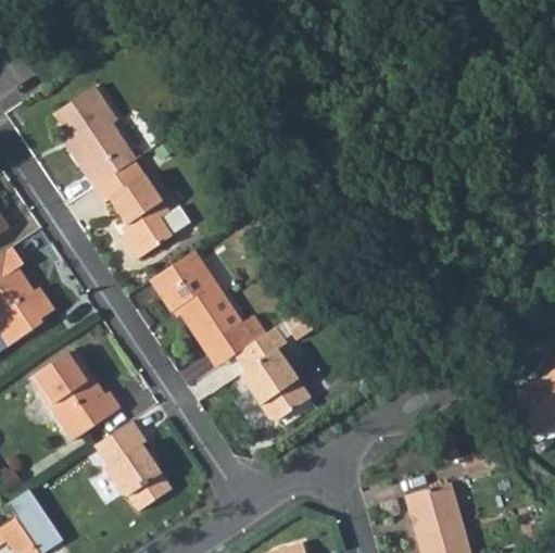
[(91,77),(50,104),(63,123),(73,138),(65,143),(95,187),(134,161),(139,156),(111,114),(114,111),(91,77)]
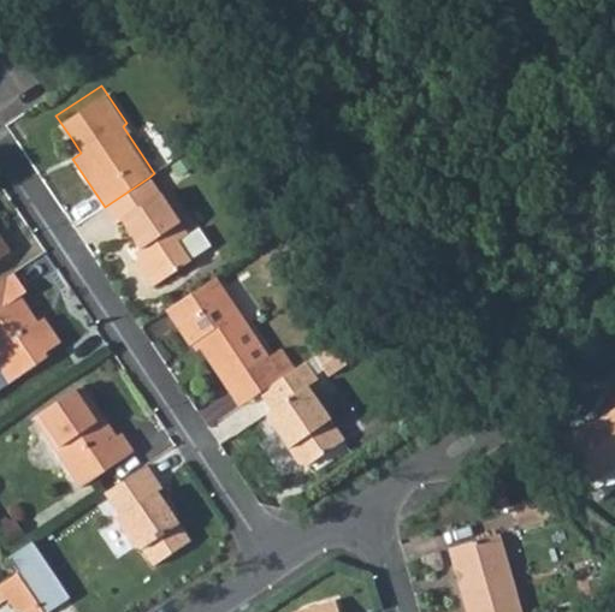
[(81,153),(70,136),(61,141),(72,159),(81,153)]
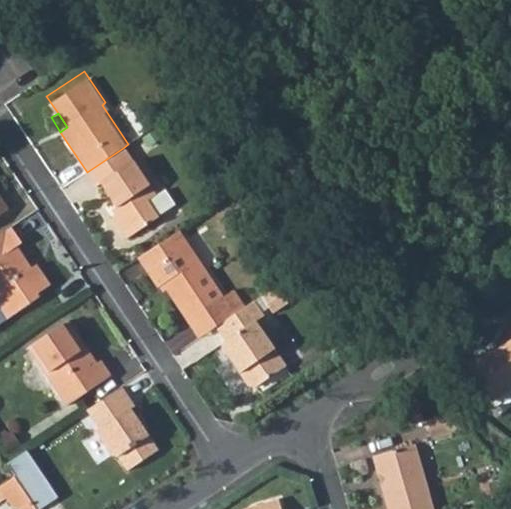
[(87,172),(85,174),(95,189),(101,185),(114,205),(121,215),(116,218),(112,221),(125,240),(156,219),(145,202),(155,196),(123,148),(87,172)]
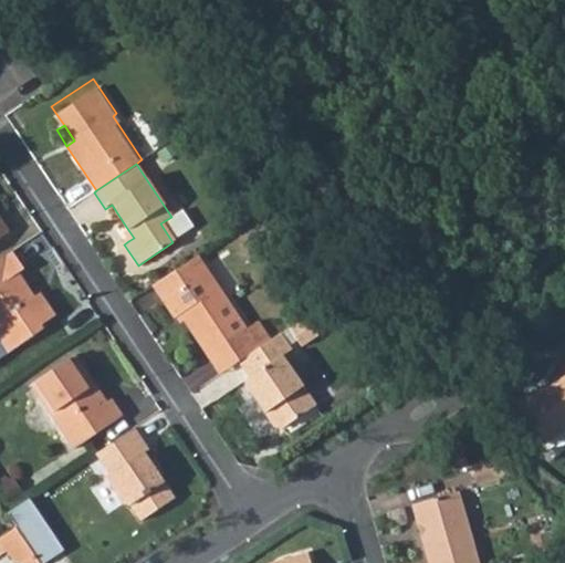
[(192,228),(180,210),(171,217),(160,223),(173,242),(192,228)]
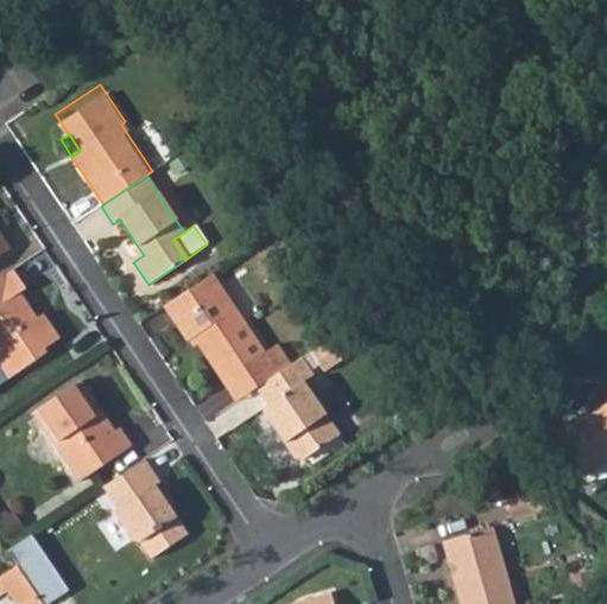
[(131,247),(138,259),(144,255),(136,243),(131,247)]
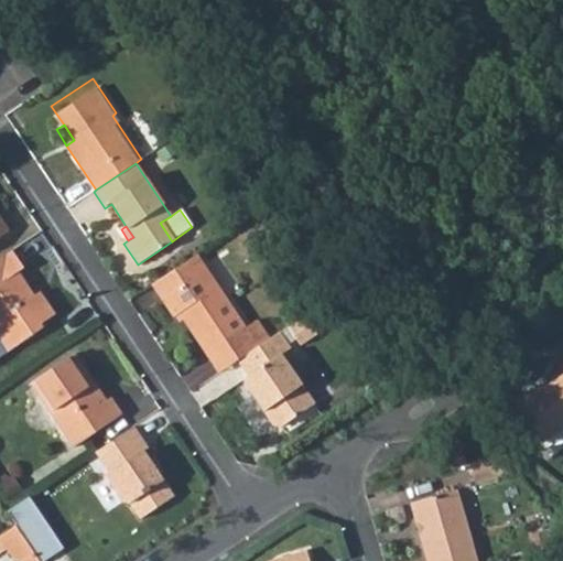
[(12,248),(0,256),(0,355),(9,349),(43,326),(41,321),(55,311),(41,291),(34,294),(19,271),(24,266),(12,248)]
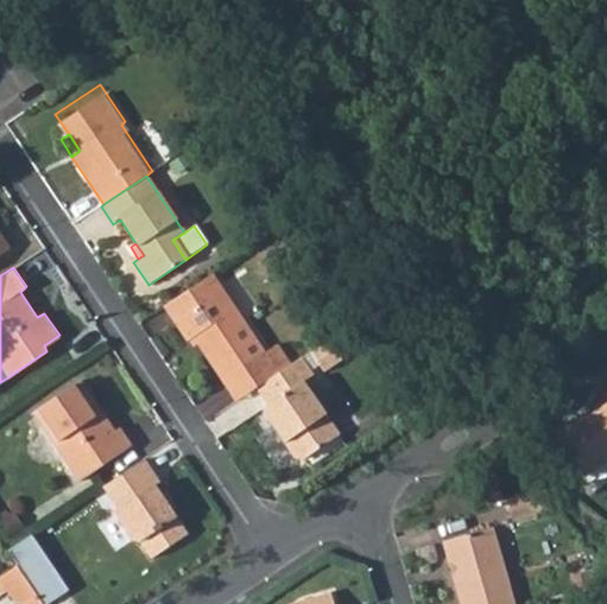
[(212,272),(164,304),(188,338),(194,335),(222,379),(265,350),(212,272)]
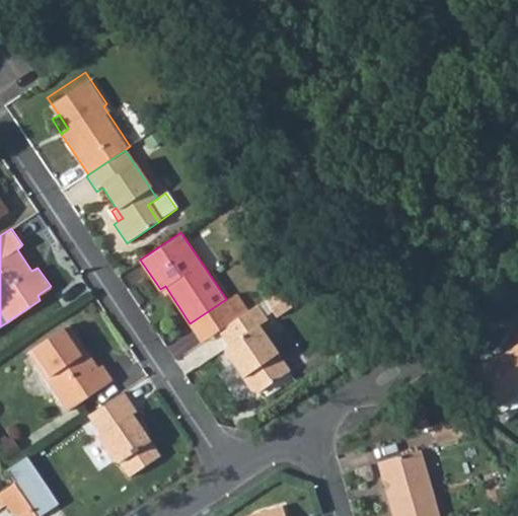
[(287,304),(278,290),(264,300),(273,313),(287,304)]
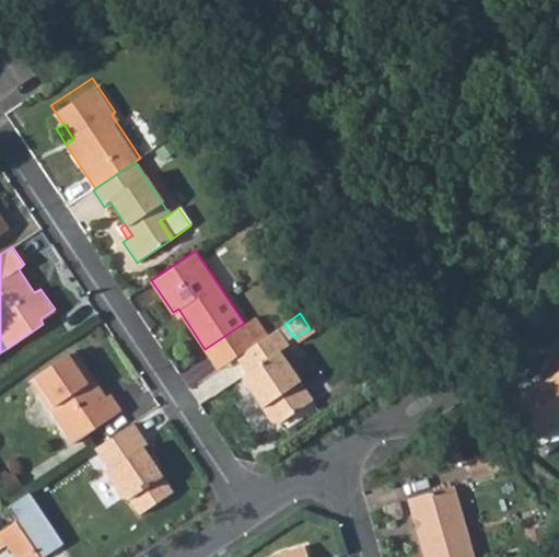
[(254,316),(244,323),(256,343),(267,335),(254,316)]
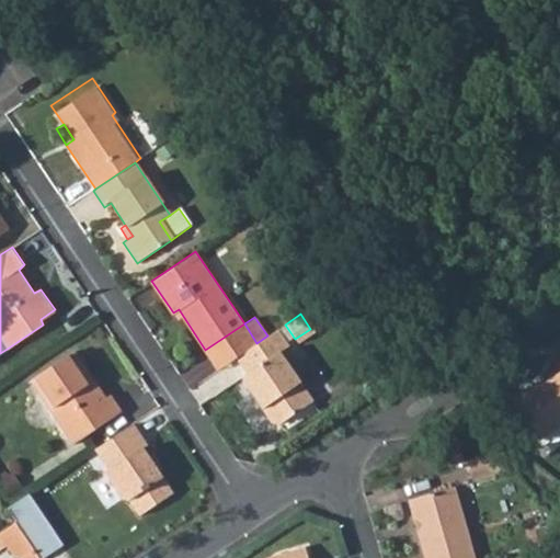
[(244,323),(205,350),(218,368),(237,356),(256,343),(244,323)]
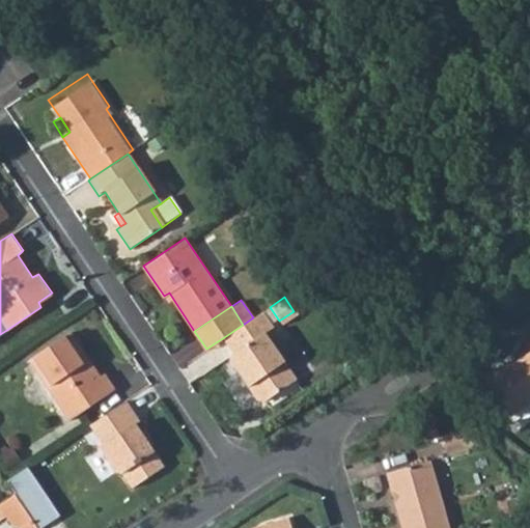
[(224,337),(234,353),(227,357),(253,397),(265,400),(296,381),(265,332),(272,328),(261,312),(253,317),(243,325),(224,337)]
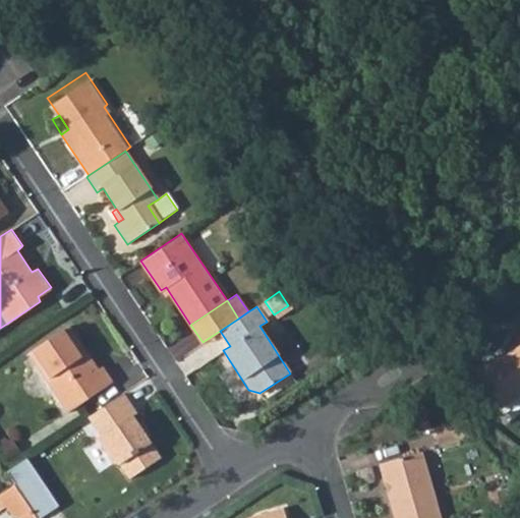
[(31,351),(69,410),(116,381),(106,364),(101,367),(73,324),(31,351)]
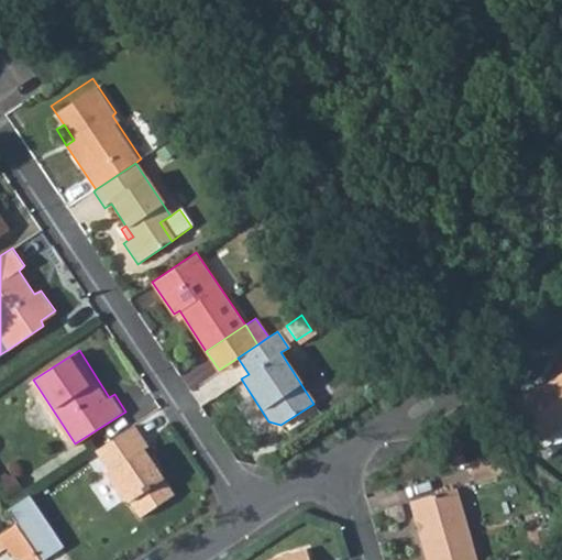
[(561,365),(559,368),(561,372),(540,386),(537,383),(513,399),(540,440),(561,425),(561,365)]
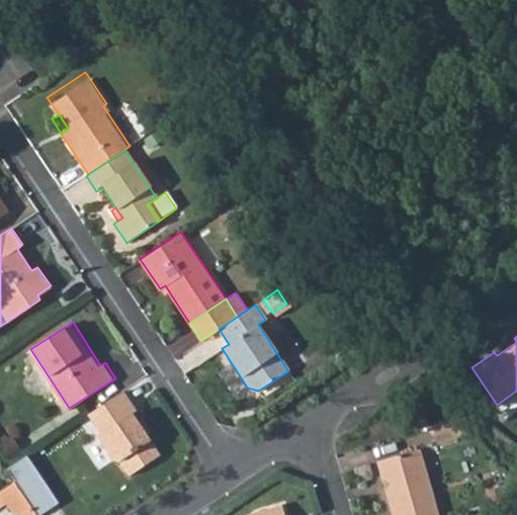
[(123,392),(88,415),(99,432),(94,435),(109,458),(117,458),(127,474),(159,452),(133,411),(136,409),(123,392)]
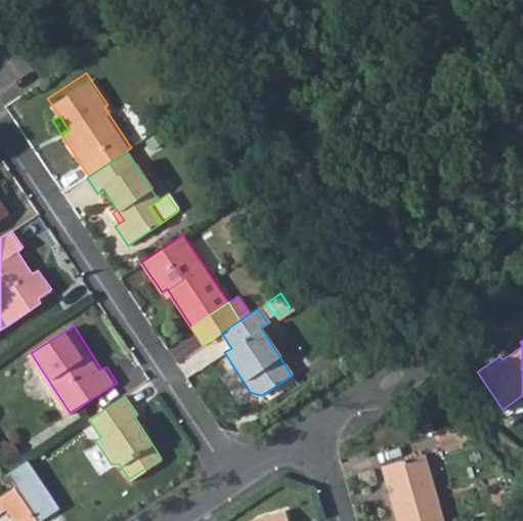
[(427,417),(430,432),(449,425),(445,411),(427,417)]
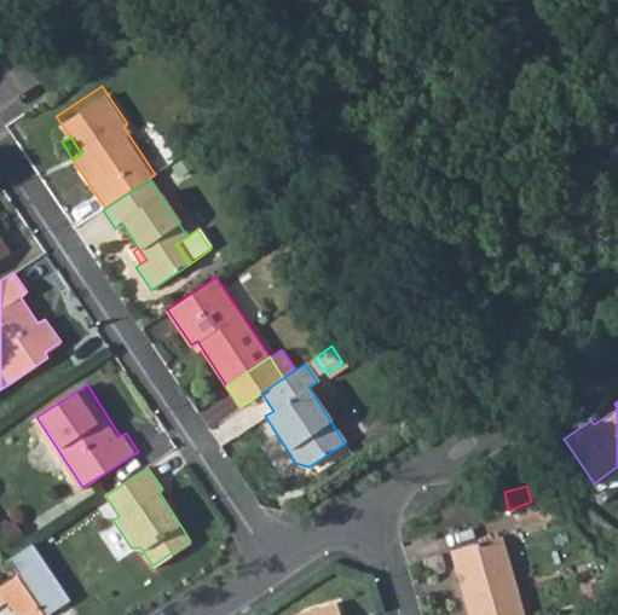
[(570,517),(549,497),(531,502),(508,510),(515,533),(570,517)]
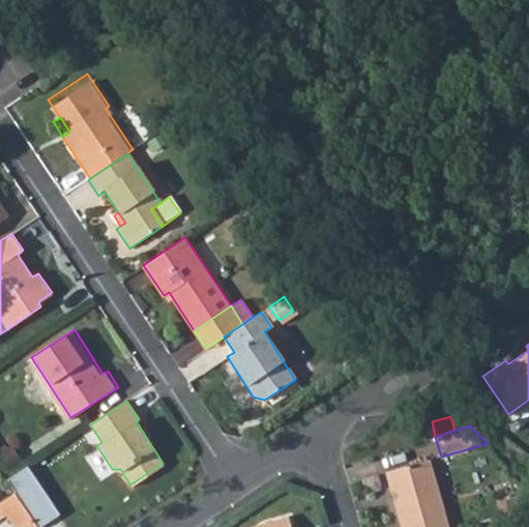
[(447,526),(429,460),(385,472),(401,525),(392,526),(447,526)]
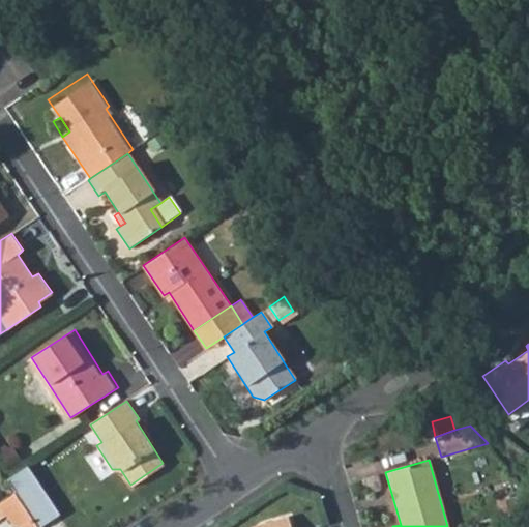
[(22,526),(33,520),(15,492),(1,502),(8,513),(18,526),(22,526)]
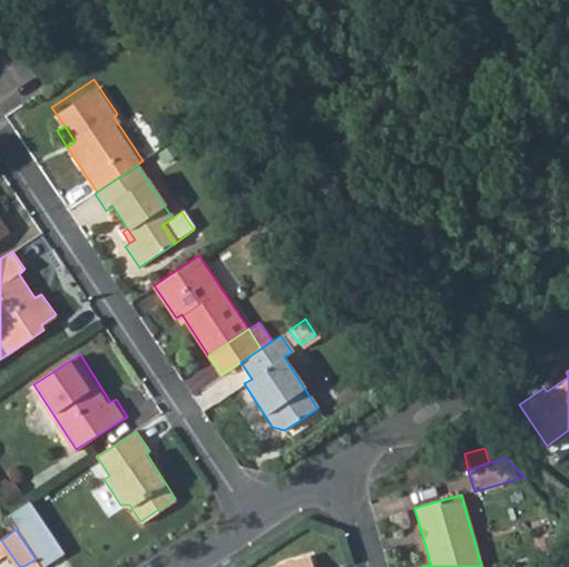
[(0,540),(0,557),(9,551),(1,540),(0,540)]
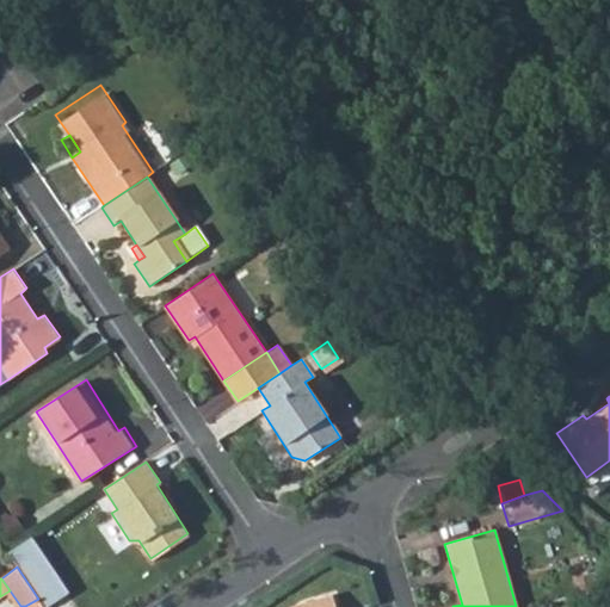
[(336,606),(333,596),(307,604),(303,606),(336,606)]
